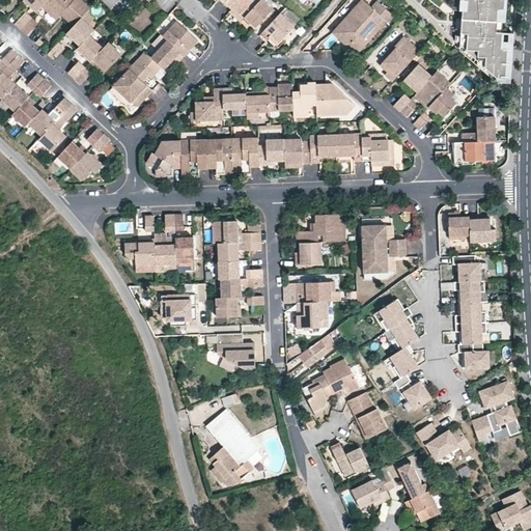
[(24,0),(24,1),(27,4),(37,14),(42,8),(49,0),(24,0)]
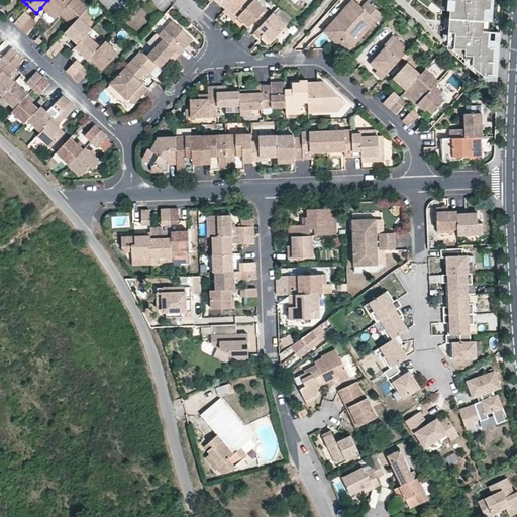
[(47,0),(40,8),(50,17),(54,20),(59,15),(71,26),(79,18),(88,8),(79,0),(47,0)]
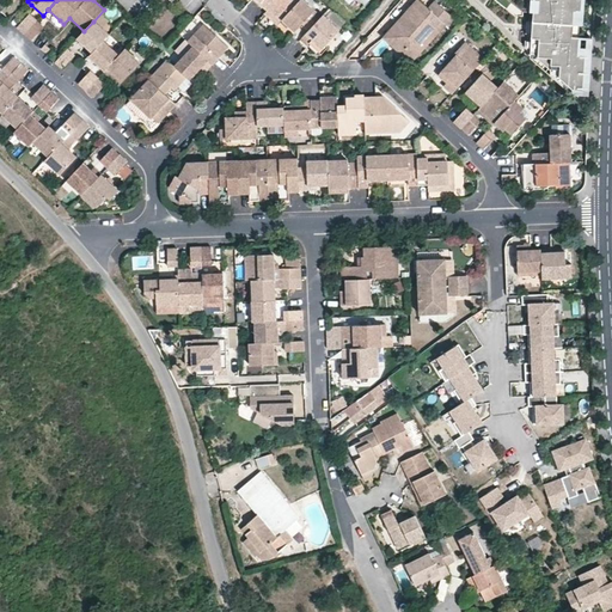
[(261,0),(261,1),(258,2),(263,6),(267,10),(269,8),(281,19),(298,0),(261,0)]
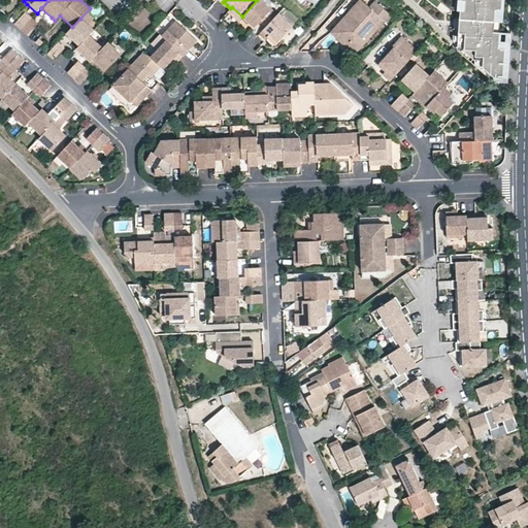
[(257,0),(242,17),(251,24),(253,27),(260,20),(266,25),(276,14),(261,0),(257,0)]
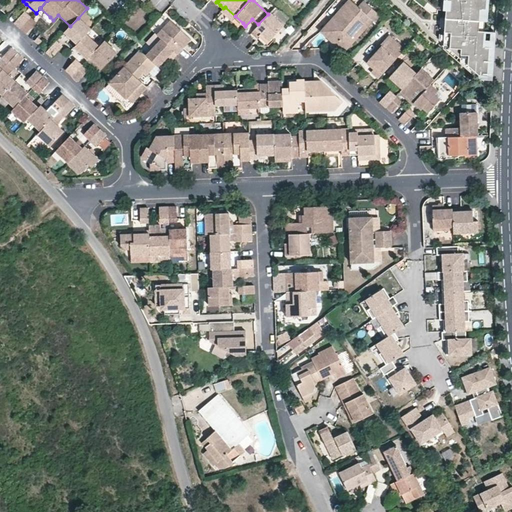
[(336,12),(323,26),(329,32),(327,35),(344,51),(354,41),(352,39),(368,21),(371,23),(377,16),(361,1),(355,7),(347,0),(341,7),(344,10),(339,15),(336,12)]
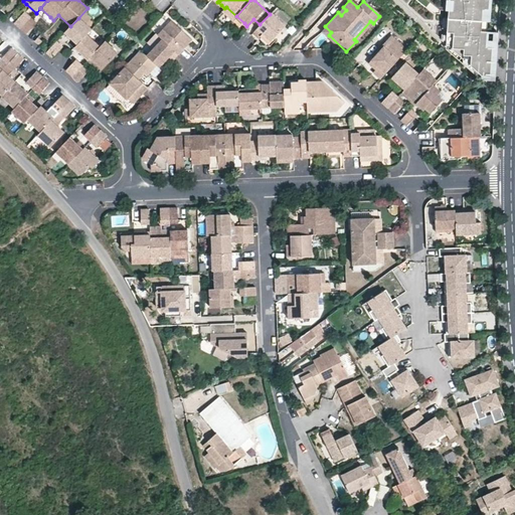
[(488,81),(496,81),(497,49),(487,48),(488,33),(482,32),(483,22),(491,22),(492,0),(426,0),(441,11),(444,11),(444,15),(443,41),(472,67),(483,76),(488,81)]
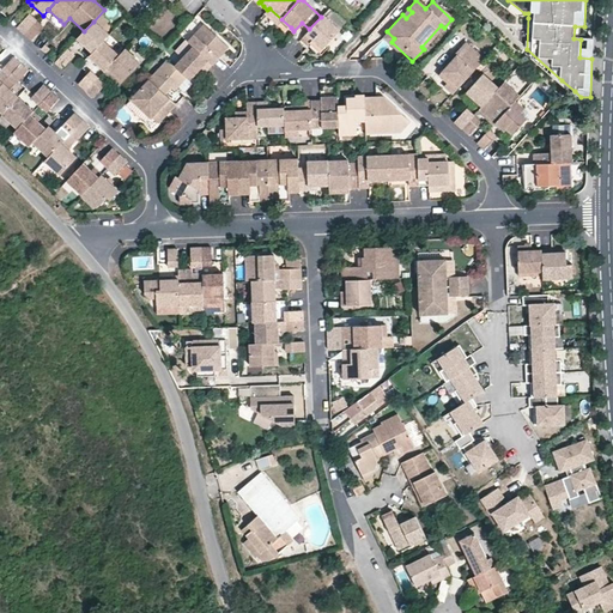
[(267,10),(279,22),(281,19),(269,8),(267,10)]
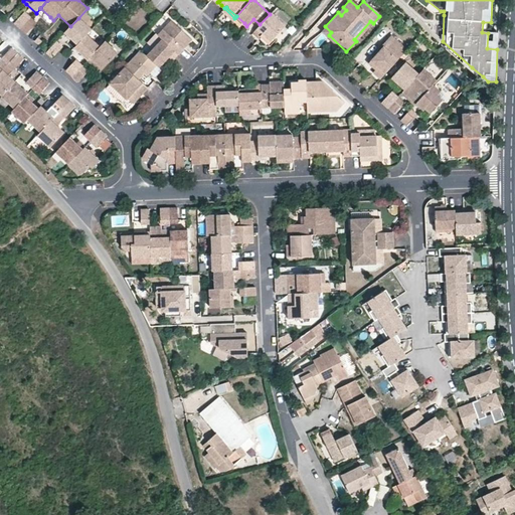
[(270,14),(260,24),(253,30),(256,34),(260,36),(260,35),(263,32),(271,39),(274,36),(285,24),(271,12),(270,14)]
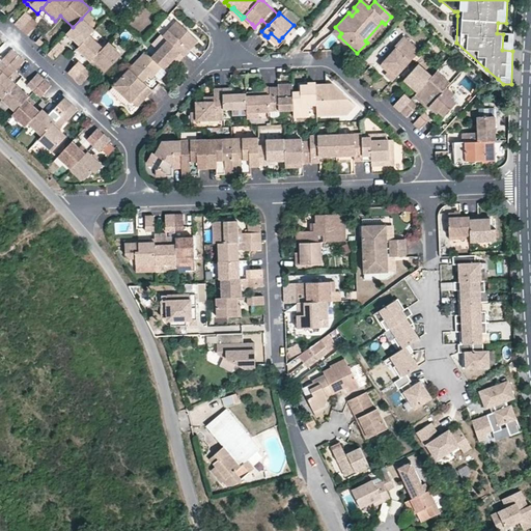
[(15,25),(21,31),(32,19),(25,14),(15,25)]
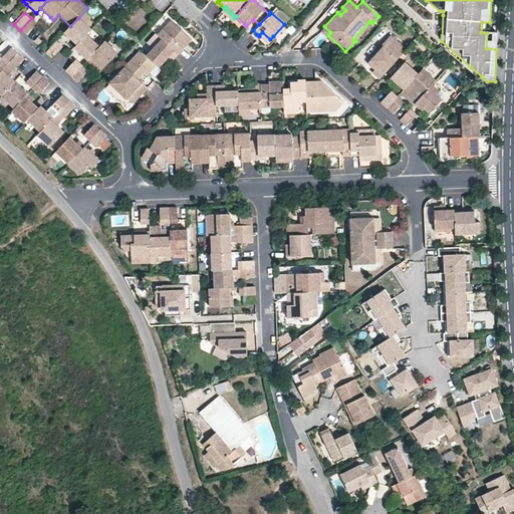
[(37,24),(31,18),(20,30),(26,36),(37,24)]
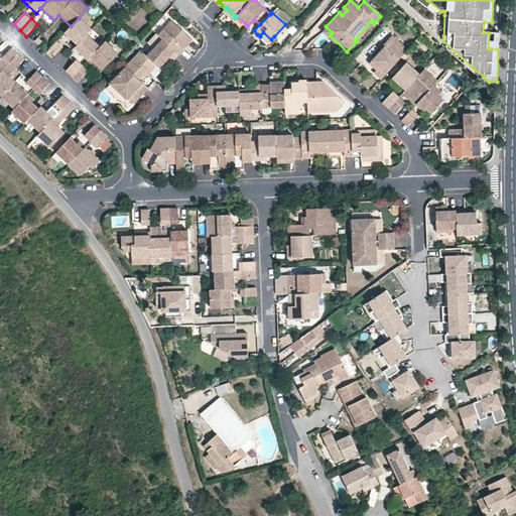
[(79,18),(71,26),(65,33),(70,37),(78,45),(88,34),(92,30),(79,18)]
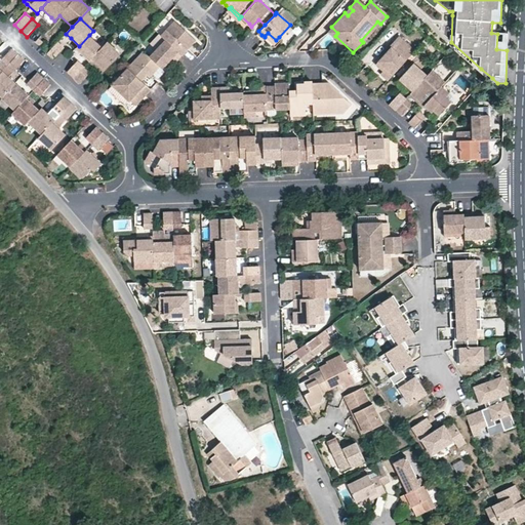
[(161,35),(164,38),(182,54),(186,51),(196,40),(174,21),(161,35)]
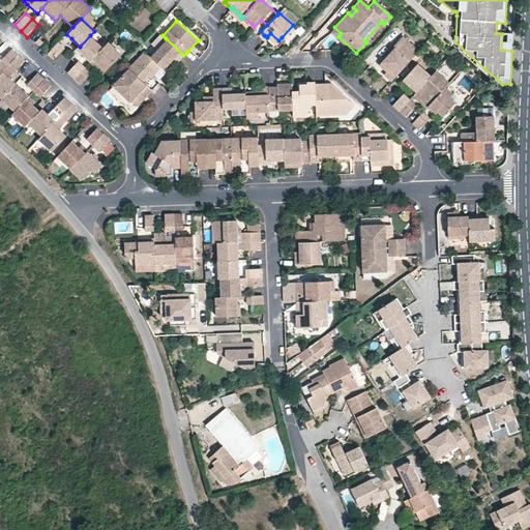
[(341,33),(334,27),(329,32),(347,50),(354,56),(356,53),(339,36),(341,33)]
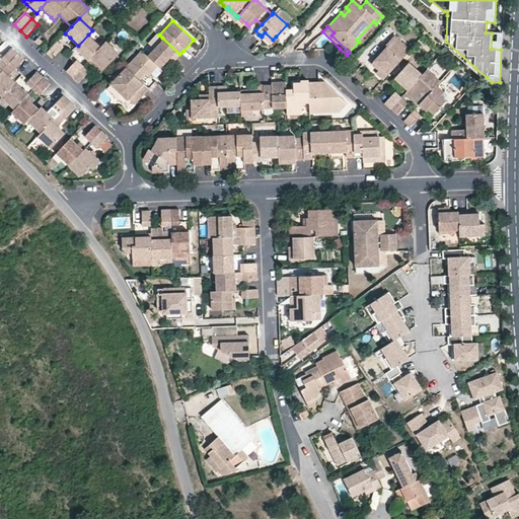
[(265,32),(262,35),(272,45),(278,39),(276,36),(273,40),(265,32)]
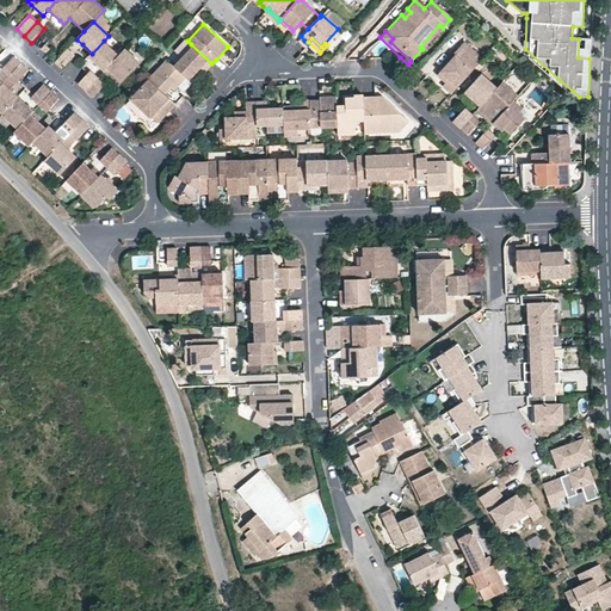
[(591,39),(579,39),(578,57),(590,59),(591,39)]
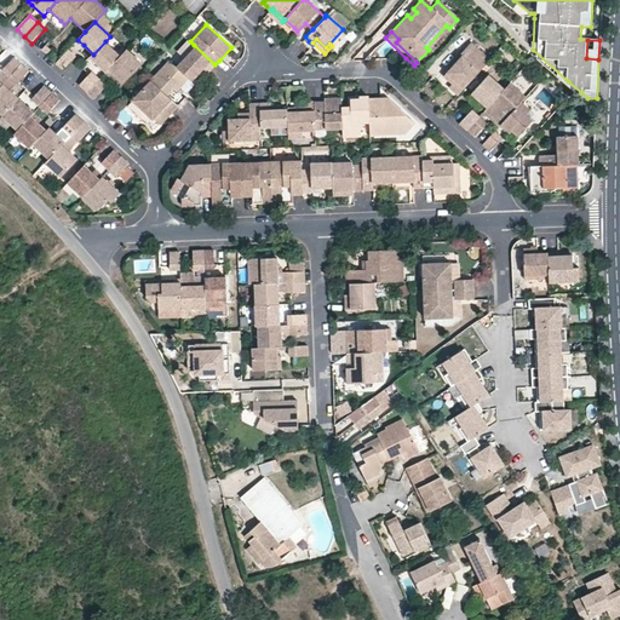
[(105,41),(93,55),(90,59),(93,62),(105,74),(122,56),(105,41)]
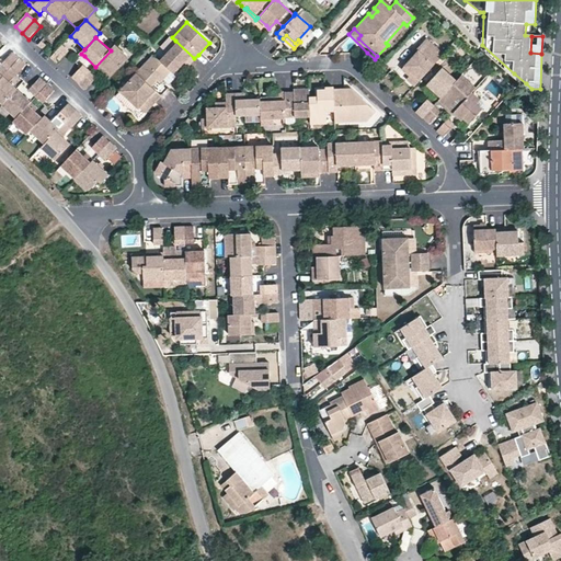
[(404,80),(412,88),(443,55),(425,39),(414,50),(416,53),(407,63),(402,67),(410,75),(407,78),(404,80)]
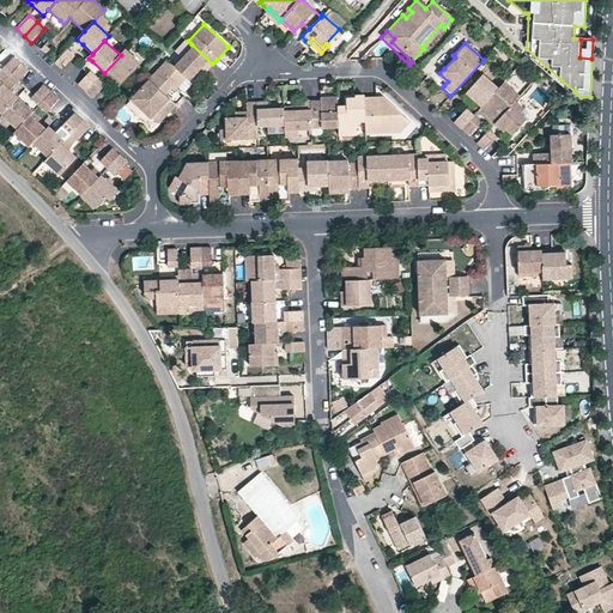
[(192,44),(173,65),(187,77),(189,80),(201,67),(206,72),(210,67),(212,64),(192,44)]
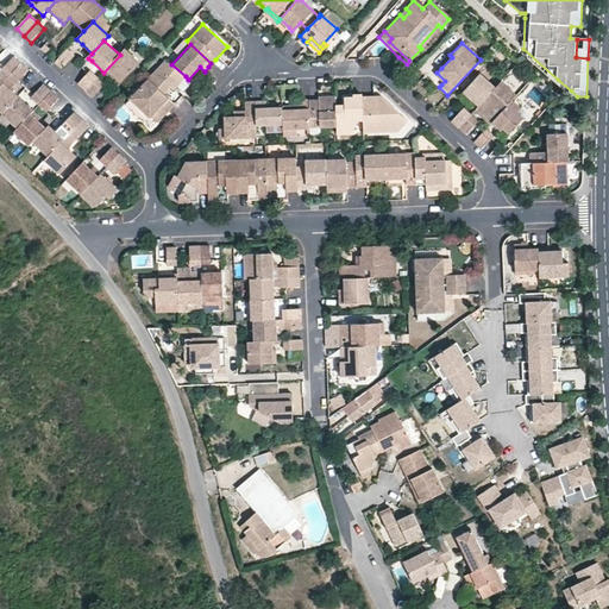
[(120,55),(104,73),(111,79),(114,74),(123,82),(140,62),(125,49),(120,55)]
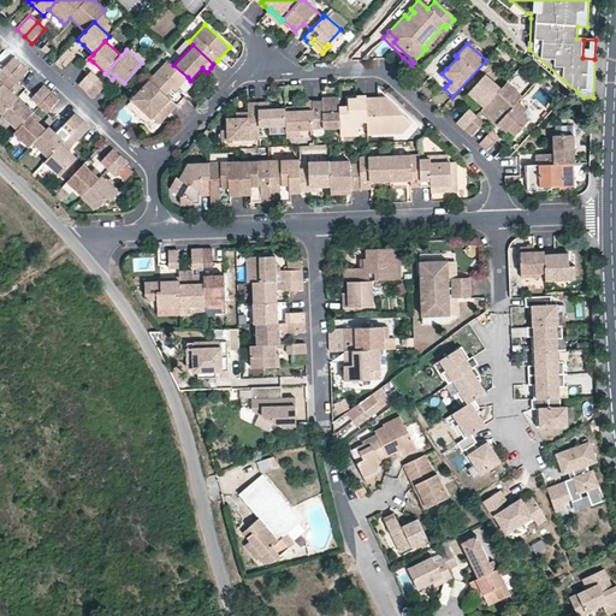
[(564,81),(529,49),(528,54),(581,100),(593,101),(593,98),(584,98),(578,92),(564,81)]
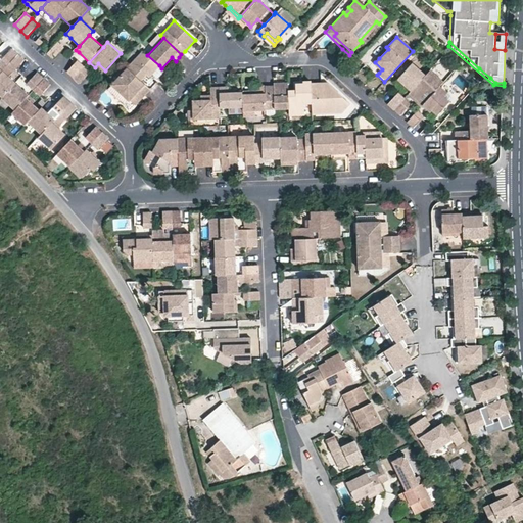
[(58,43),(47,54),(53,60),(63,48),(58,43)]
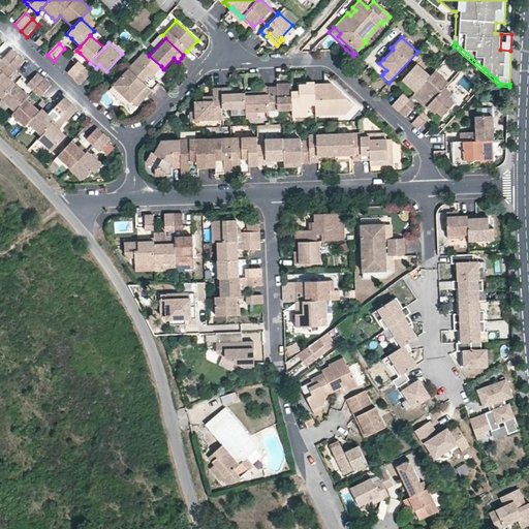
[(381,58),(383,59),(393,50),(391,48),(381,58)]
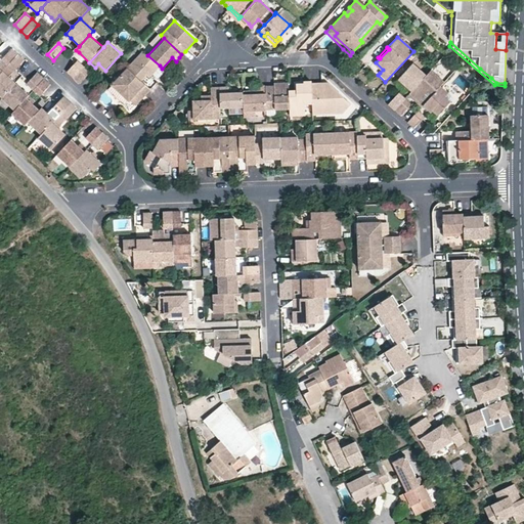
[(0,61),(6,68),(16,56),(10,50),(0,61)]
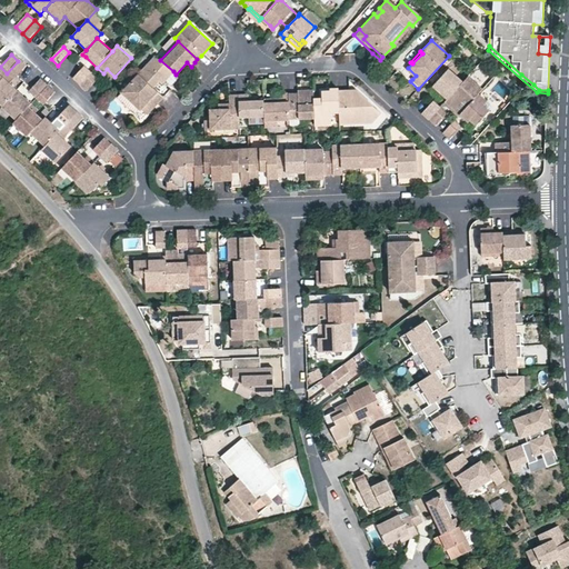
[(160,60),(156,56),(138,76),(152,88),(159,81),(161,85),(165,81),(173,71),(160,60)]
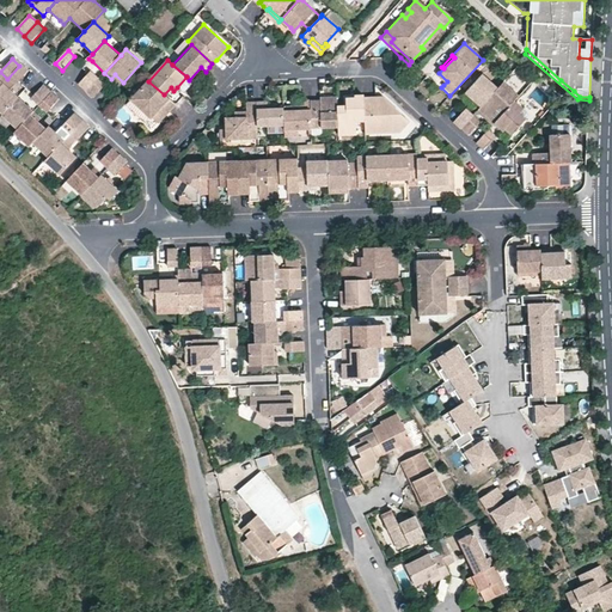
[(19,66),(7,79),(13,85),(26,72),(19,66)]
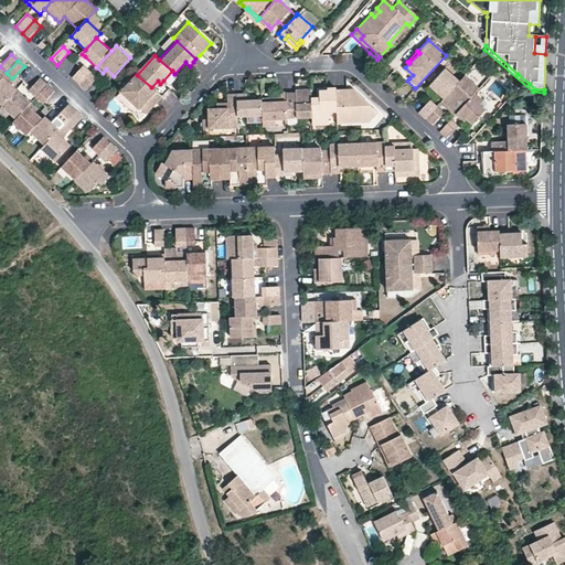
[(80,85),(91,73),(84,66),(73,80),(80,85)]
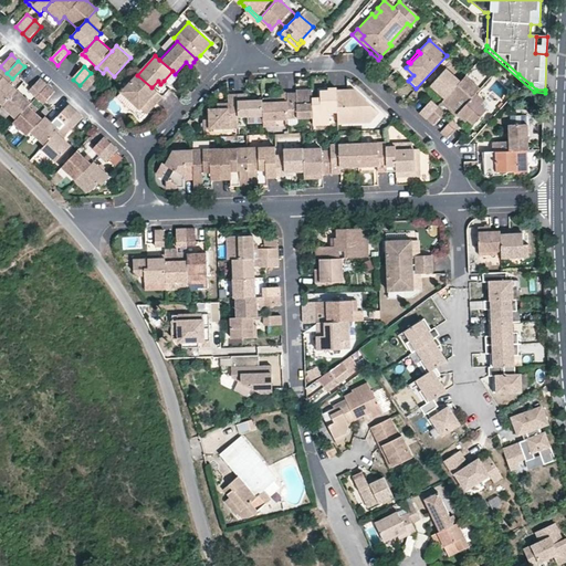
[(413,75),(406,67),(402,72),(407,75),(410,79),(413,75)]
